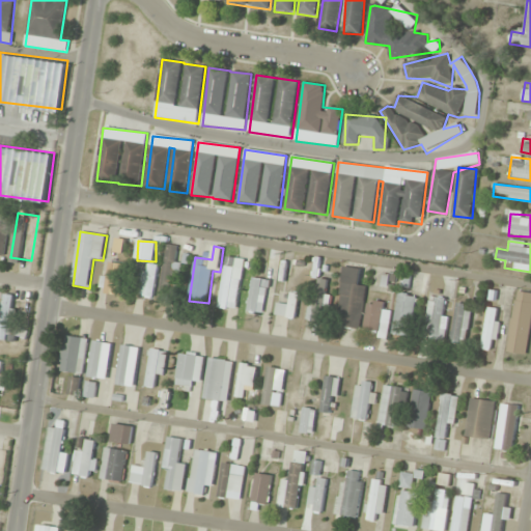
[(238,310),(245,259),(227,256),(220,308),(238,310)]
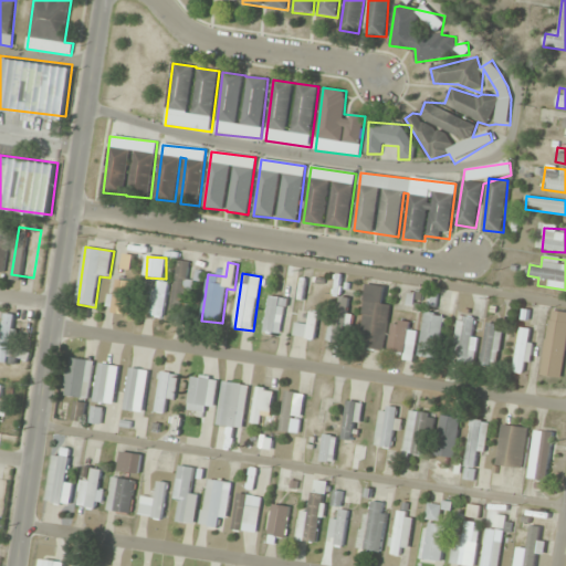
[(130,311),(135,284),(115,280),(109,307),(130,311)]
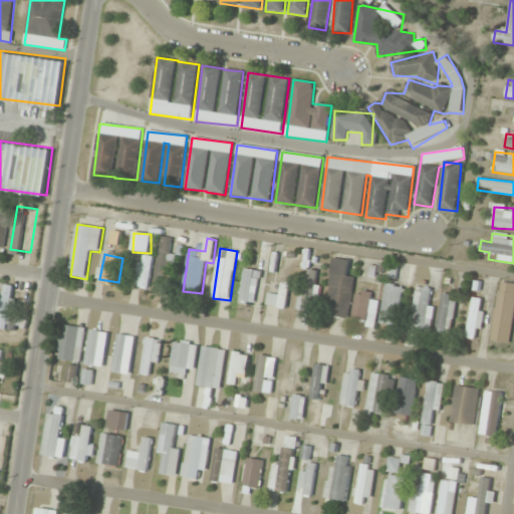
[(140,288),(153,287),(151,256),(138,257),(140,288)]
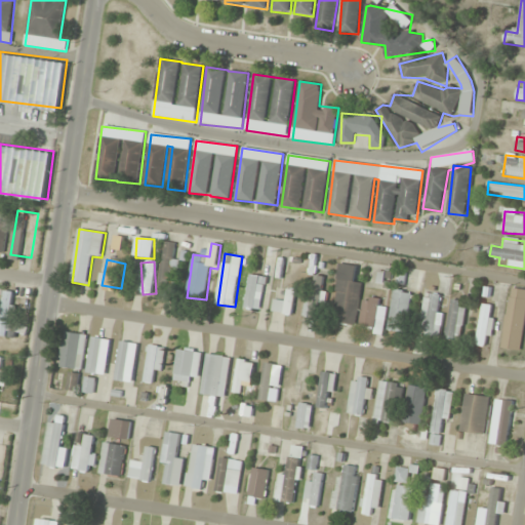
[(333,323),(357,325),(362,282),(355,282),(357,265),(340,264),(333,323)]
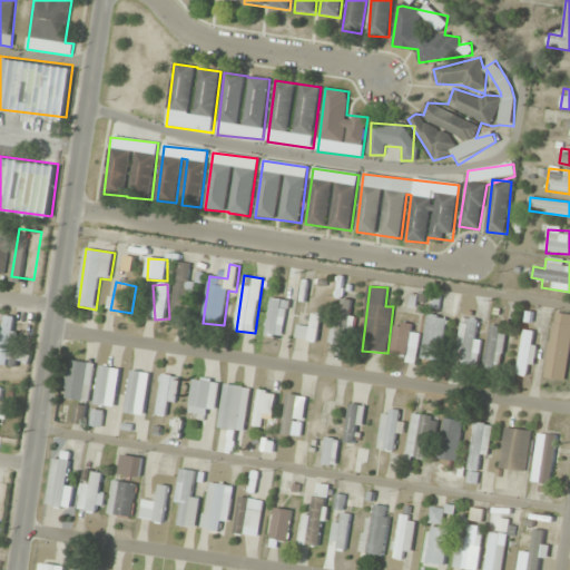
[(284,336),(288,300),(271,298),(267,335),(284,336)]
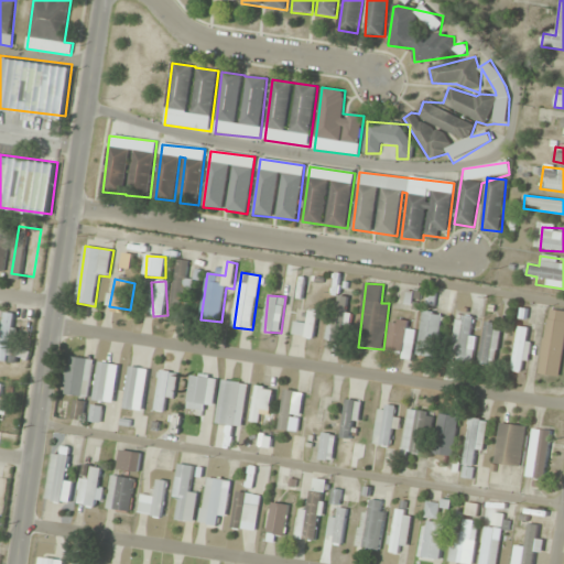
[(346,342),(349,297),(333,296),(329,340),(346,342)]
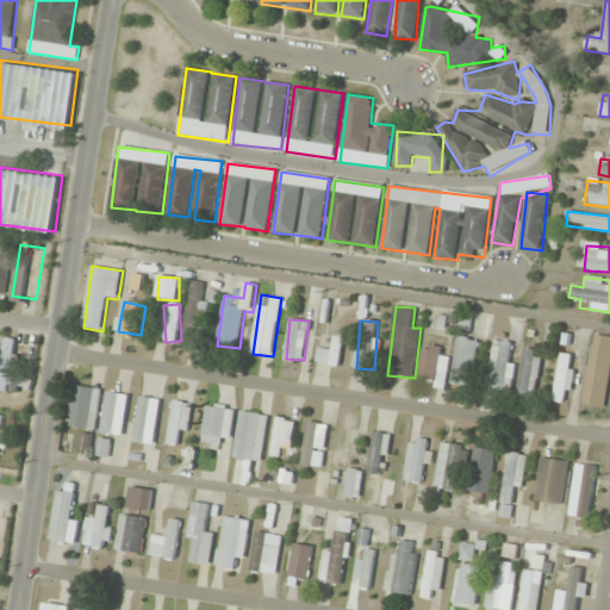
[(607,408),(609,379),(609,335),(591,334),(583,405),(607,408)]
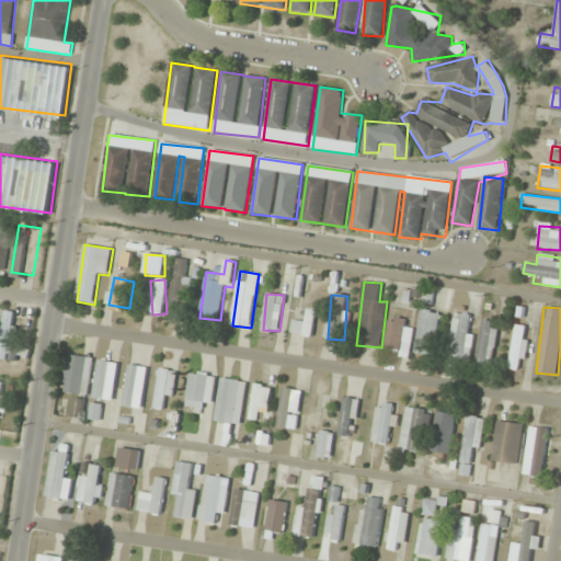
[(313,336),(317,310),(307,309),(306,320),(293,319),(292,334),(313,336)]
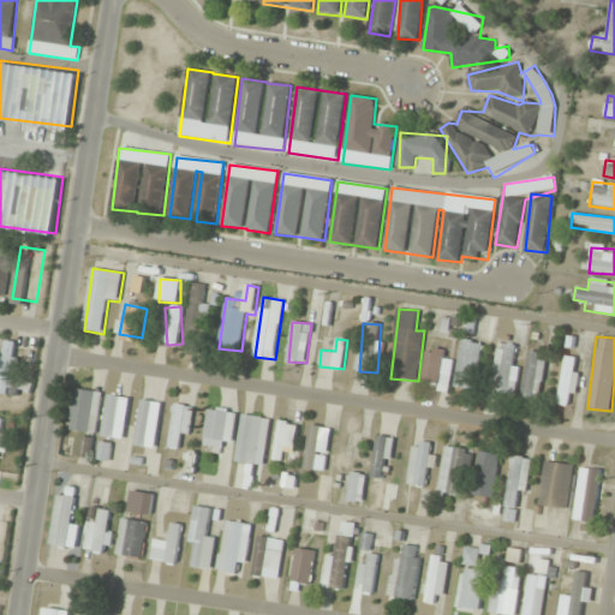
[(482,342),(463,340),(457,388),(477,390),(482,342)]
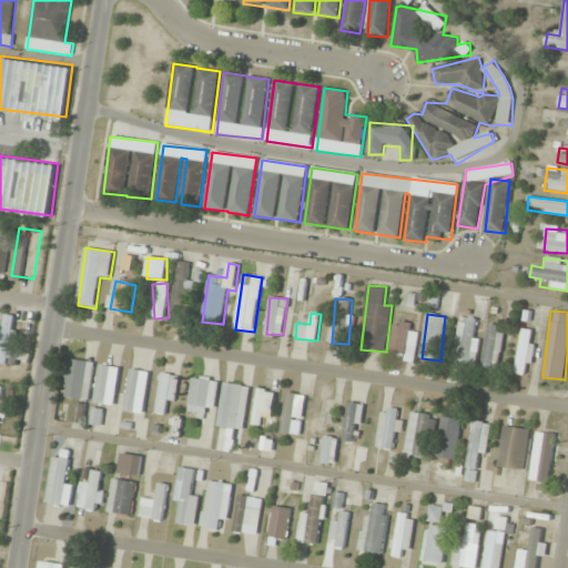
[(6,315),(0,351),(0,363),(12,365),(19,317),(6,315)]
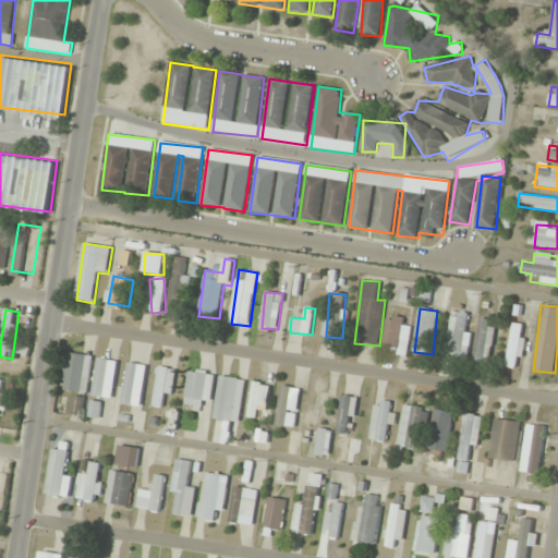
[(475,315),(452,312),(446,355),(469,360),(475,315)]
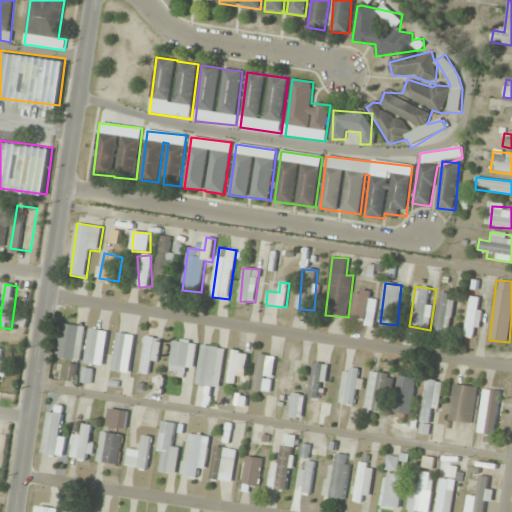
[(351,321),(374,324),(379,294),(356,289),(351,321)]
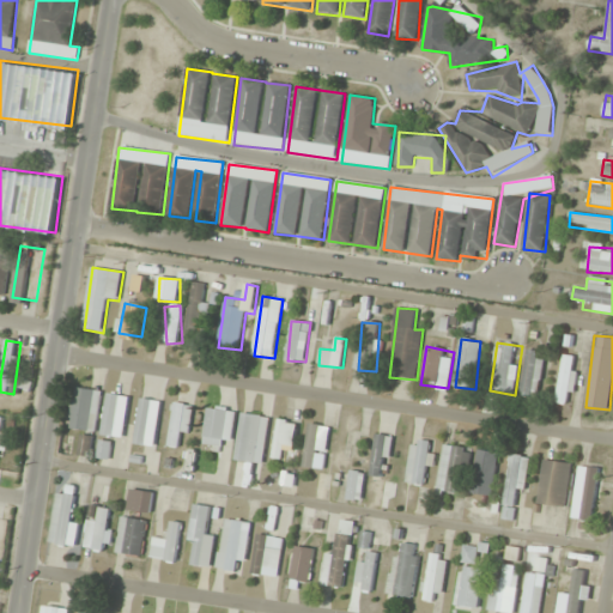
[(546,353),(529,350),(521,396),(539,399),(546,353)]
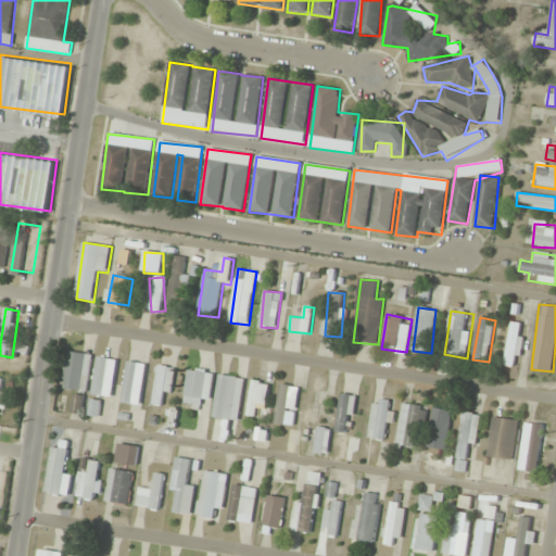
[(93,355),(71,352),(64,389),(87,392),(93,355)]
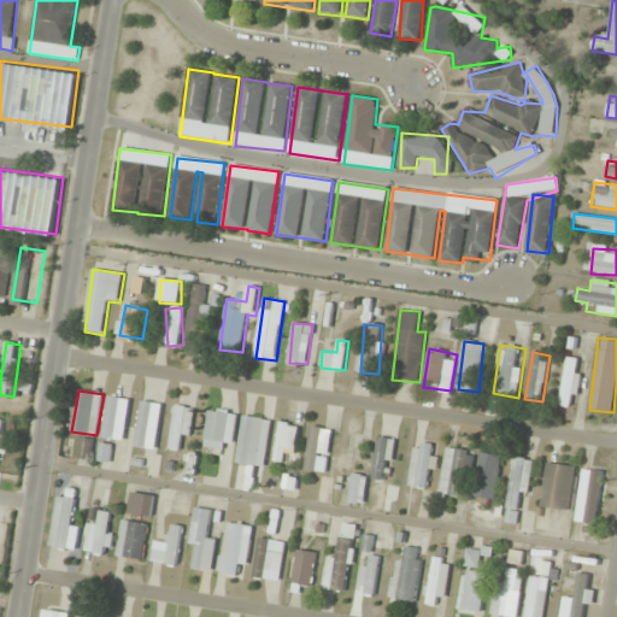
[(105,439),(125,441),(130,399),(109,397),(105,439)]
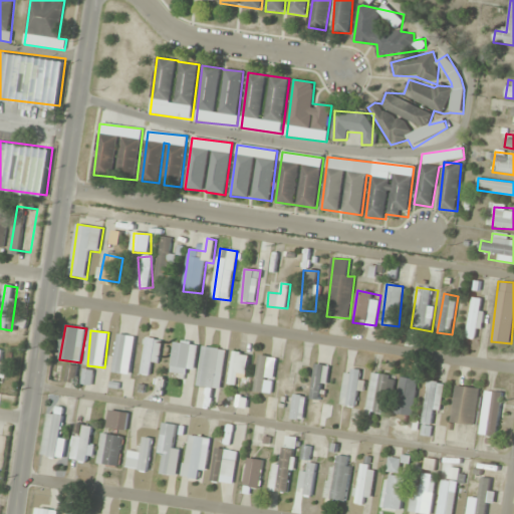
[(136,336),(118,334),(113,373),(131,375),(136,336)]
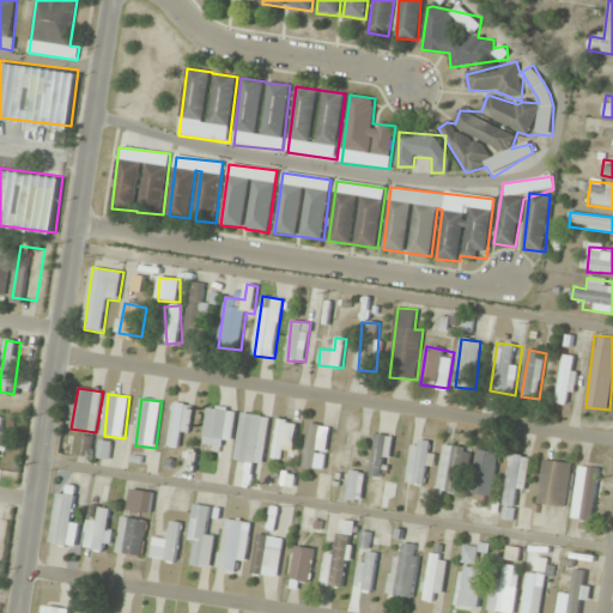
[(170,448),(178,448),(180,436),(190,437),(194,404),(174,402),(170,448)]
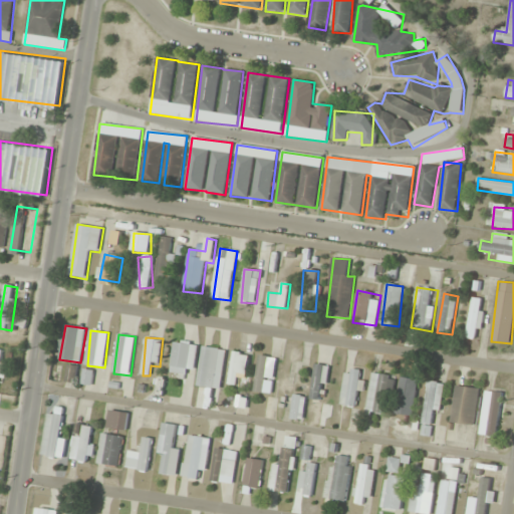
[(171,372),(194,375),(200,343),(176,339),(171,372)]
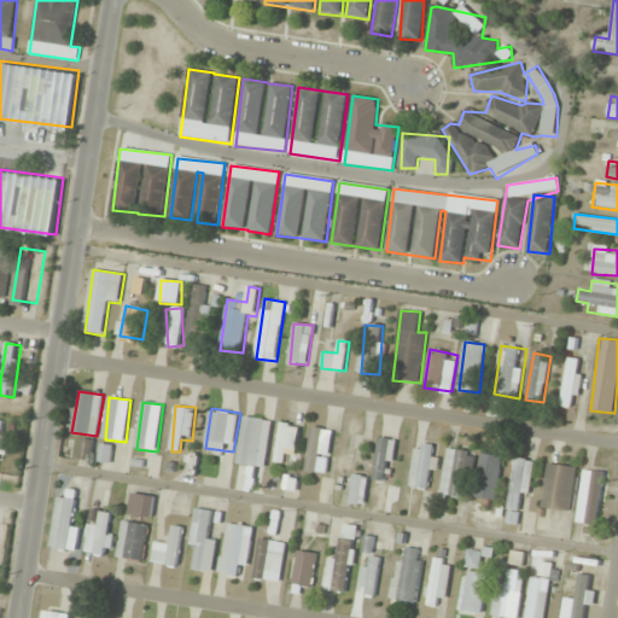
[(273,421),(245,417),(238,465),(266,468),(273,421)]
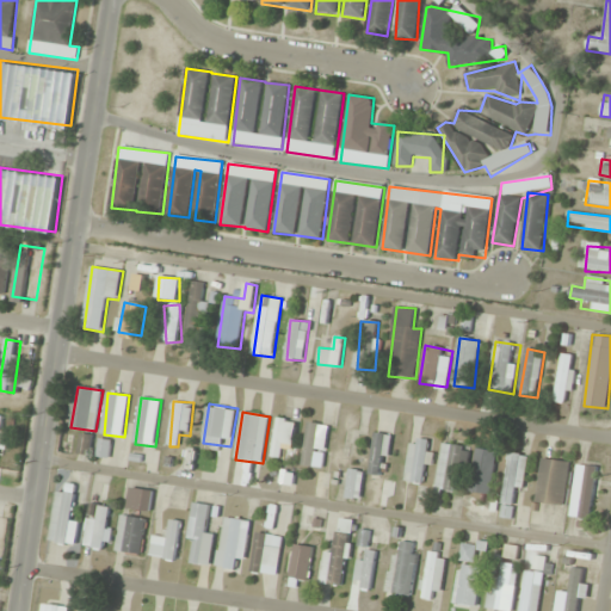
[(0,450),(5,450),(10,419),(0,417),(0,450)]
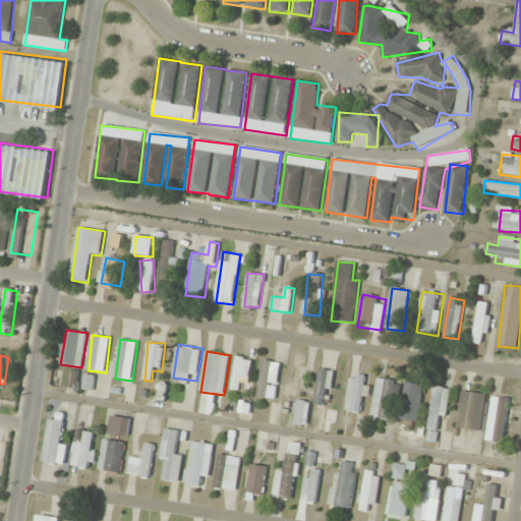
[(248,384),(257,364),(243,356),(228,386),(239,392),(244,382),(248,384)]
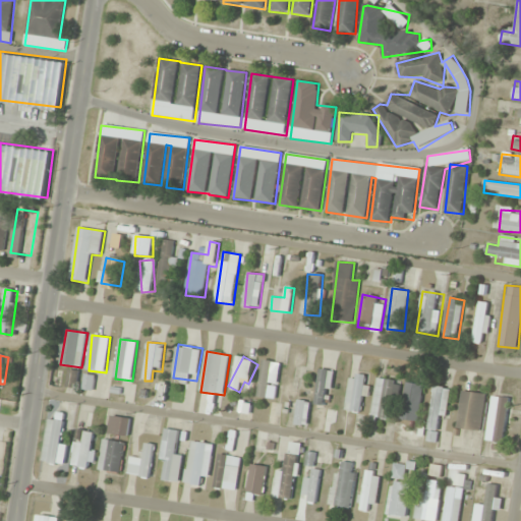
[(267,398),(268,386),(278,387),(280,362),(262,360),(259,397),(267,398)]
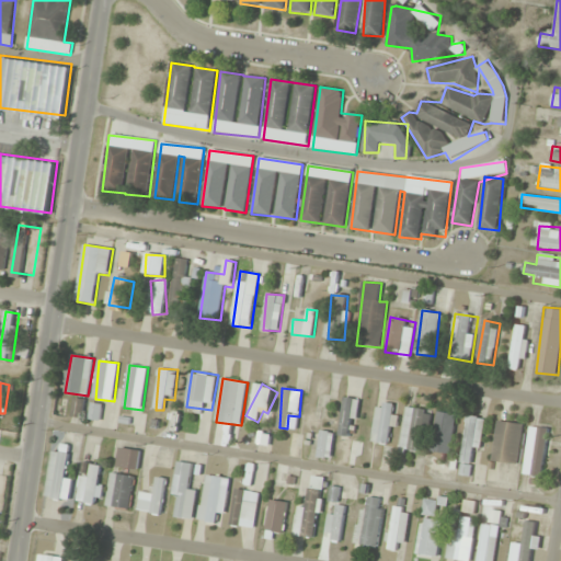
[(353,437),(361,399),(346,397),(339,435),(353,437)]
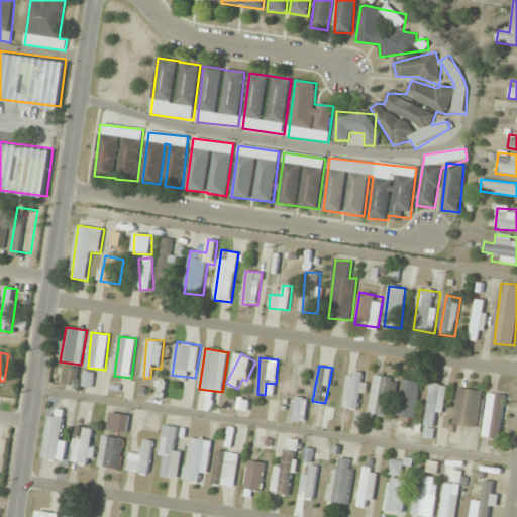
[(363,411),(368,373),(348,370),(343,408),(363,411)]
